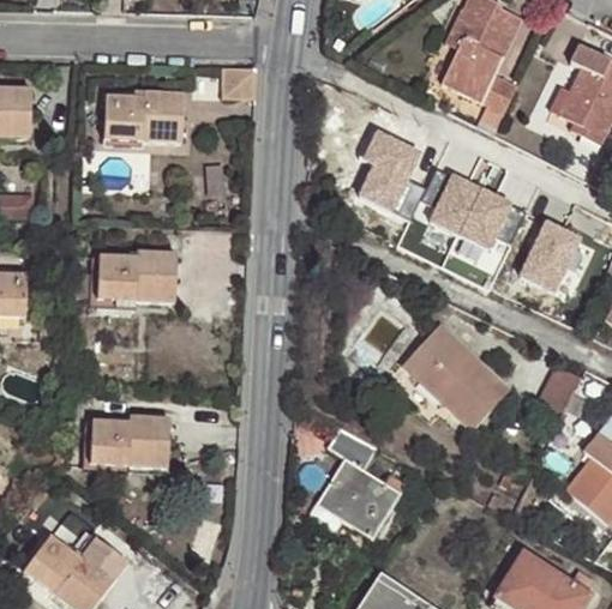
[(441,83),(503,112),(517,84),(496,73),(521,17),(501,10),(503,5),(493,0),(469,0),(466,10),(461,8),(451,28),(465,34),(456,48),(441,83)]
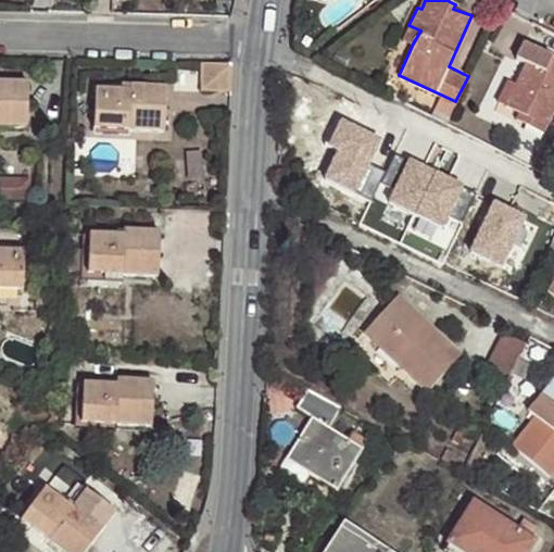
[(403,38),(413,44),(420,30),(408,25),(403,38)]
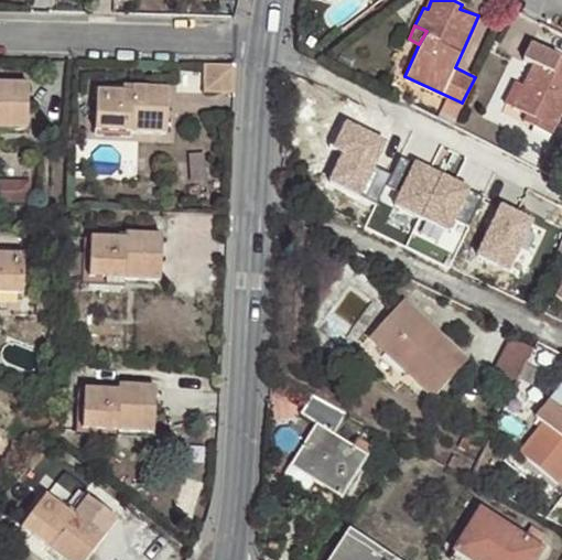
[(514,103),(528,110),(539,116),(536,124),(550,131),(561,108),(561,54),(531,40),(525,54),(535,61),(514,103)]
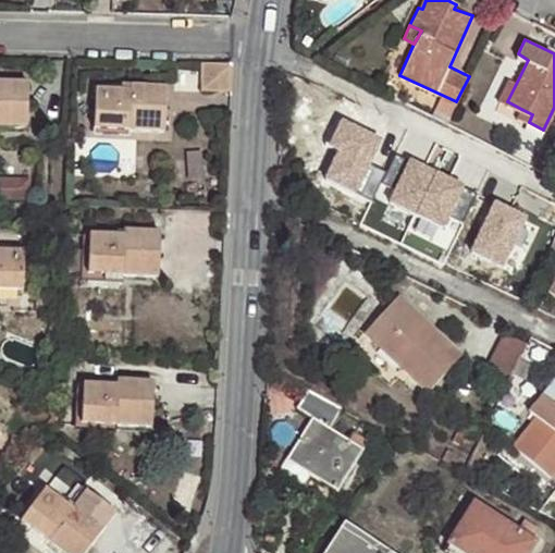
[(232,87),(233,62),(202,61),(201,87),(232,87)]
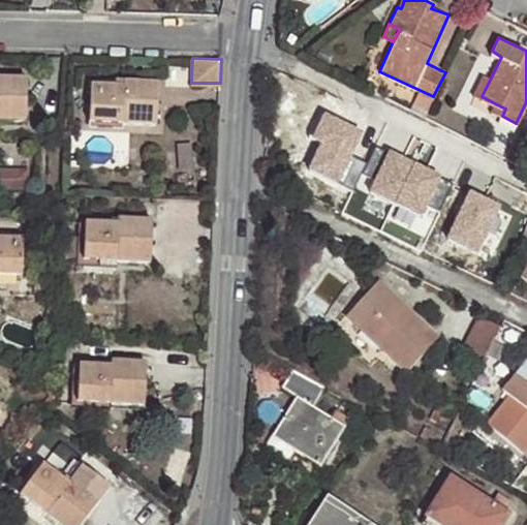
[(0,118),(26,120),(27,78),(0,76),(0,118)]
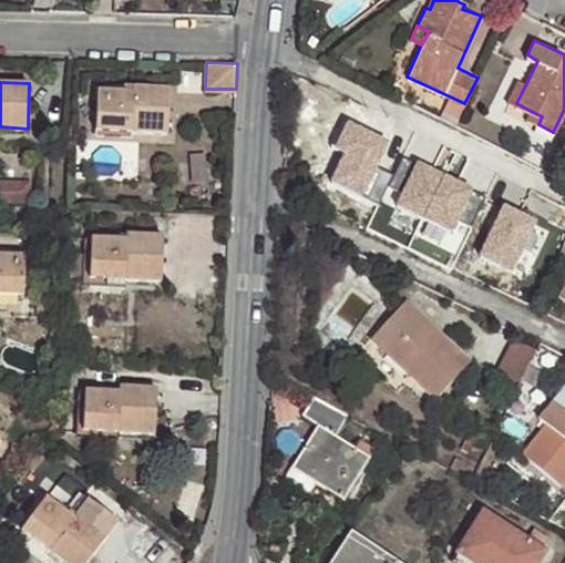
[(99,92),(98,131),(167,134),(170,89),(133,86),(133,93),(99,92)]
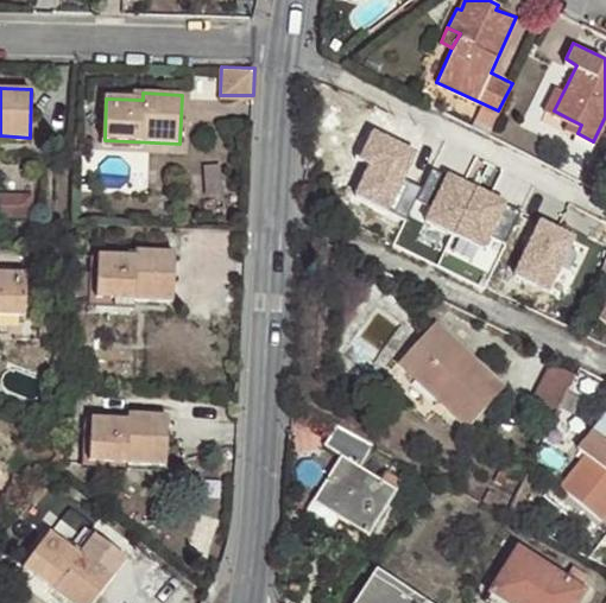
[(581,125),(569,119),(565,128),(578,133),(581,125)]
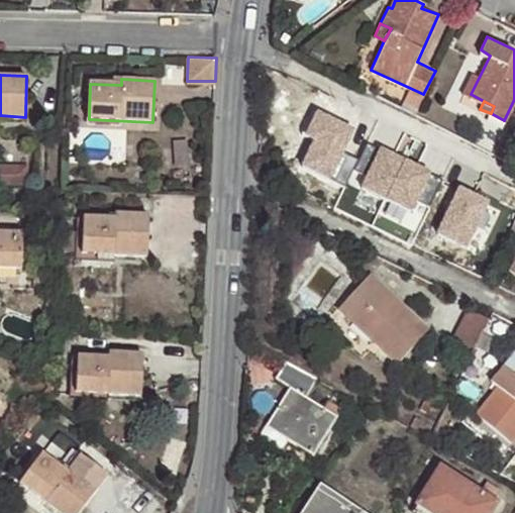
[(344,182),(367,138),(313,110),(304,132),(314,139),(303,165),(344,182)]
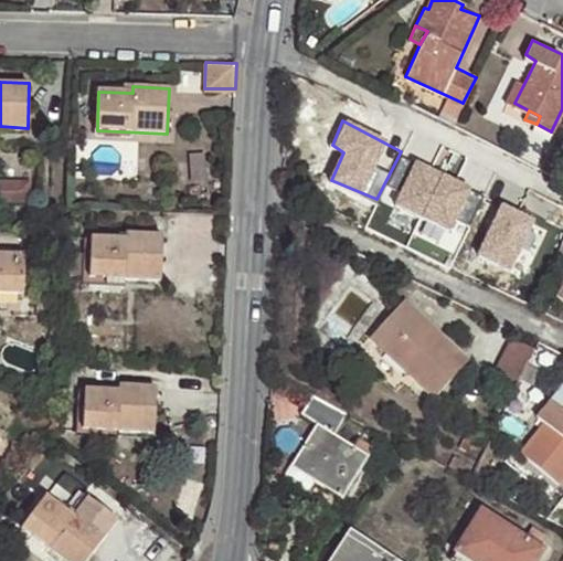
[(562,148),(553,144),(544,162),(555,169),(562,155),(562,148)]
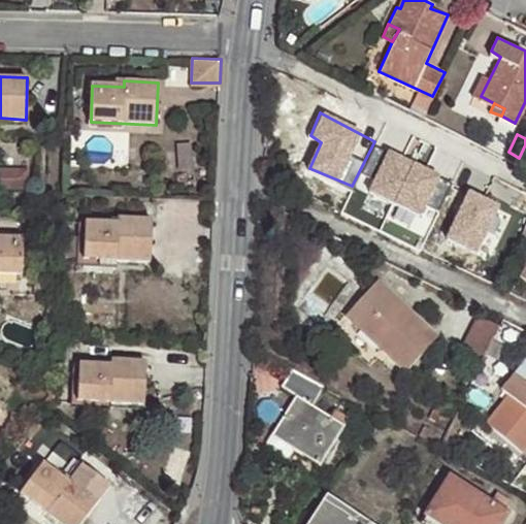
[(458,184),(374,141),(352,186),(377,198),(382,190),(414,204),(398,235),(426,248),(458,184)]
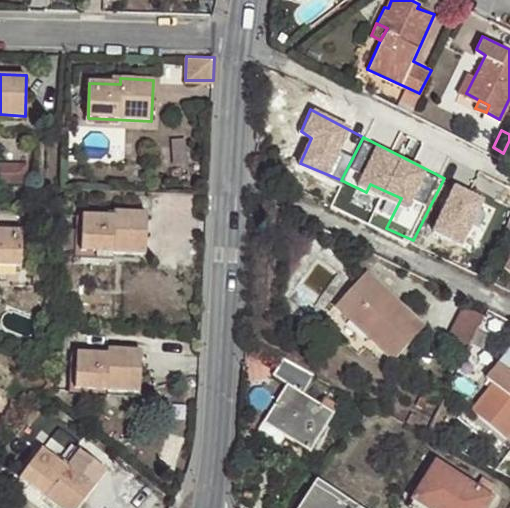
[(4,160),(5,178),(30,177),(29,159),(4,160)]
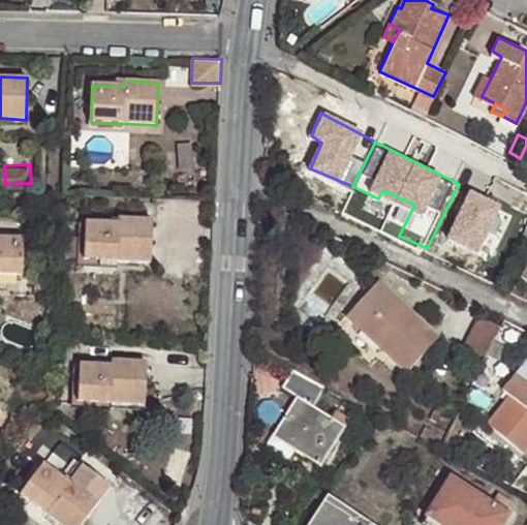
[(469,186),(452,239),(487,250),(504,197),(469,186)]
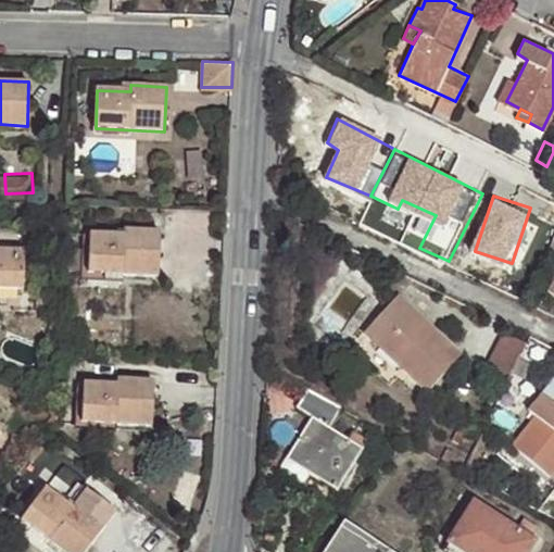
[(553,200),(549,198),(537,226),(553,234),(553,200)]
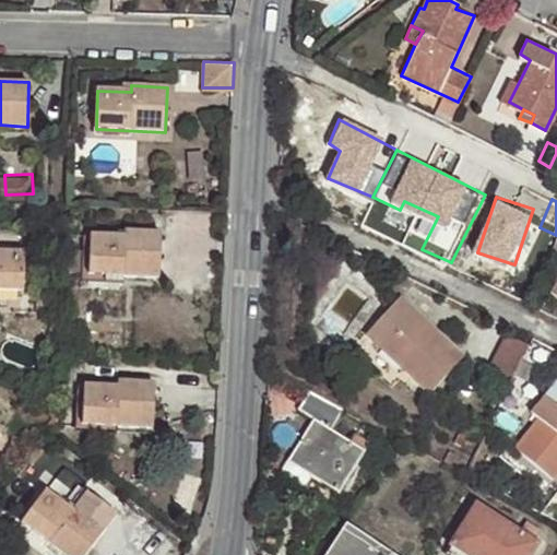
[(92,235),(90,273),(161,276),(162,233),(126,231),(126,236),(92,235)]
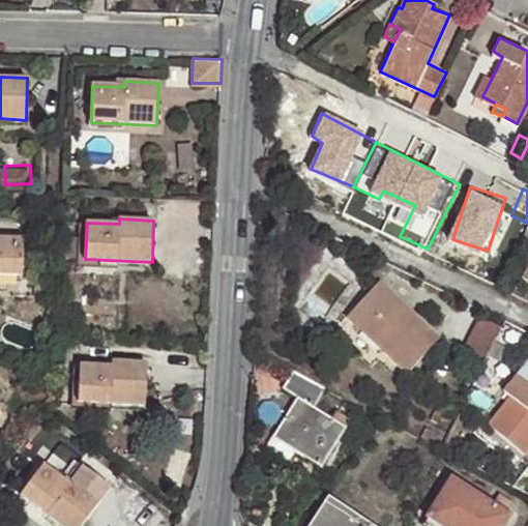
[(0,273),(23,275),(26,237),(0,236),(0,273)]
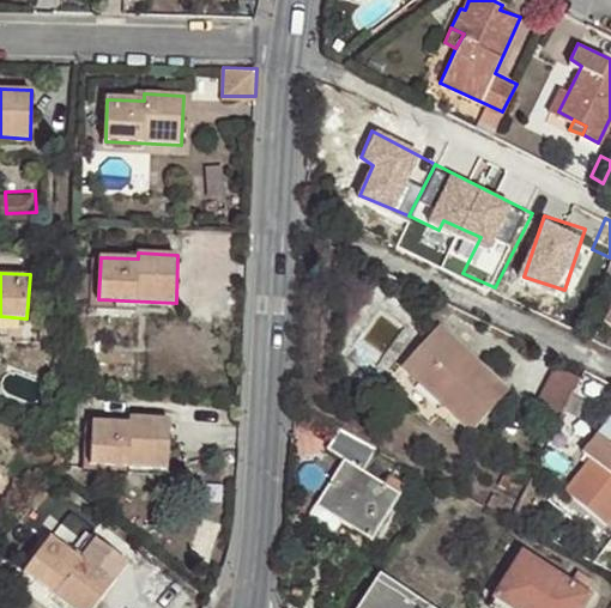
[(400,364),(471,430),(507,389),(436,323),(400,364)]
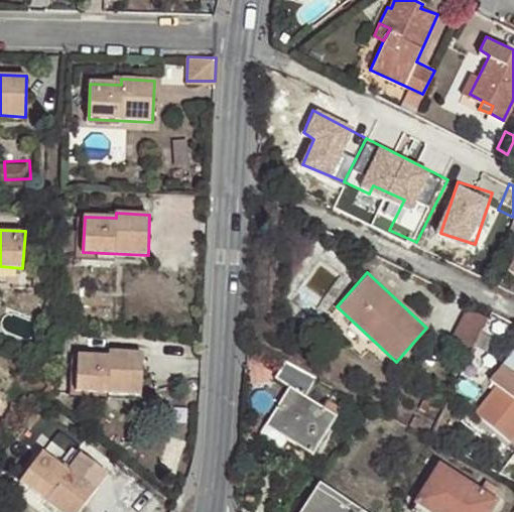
[(468,356),(487,317),(466,307),(446,345),(468,356)]
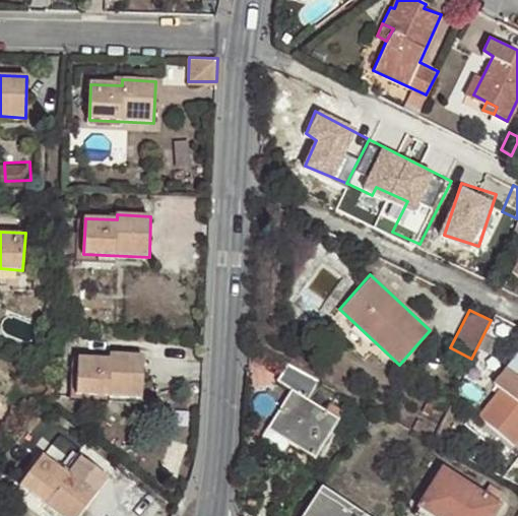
[(77,358),(76,394),(142,396),(143,353),(111,352),(111,358),(77,358)]
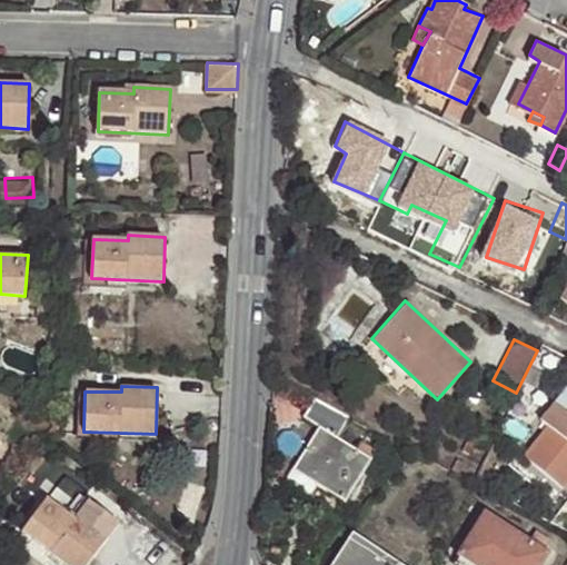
[(330,403),(316,395),(302,416),(317,425),(295,459),(320,475),(315,484),(344,501),(369,456),(336,434),(349,413),(330,403)]
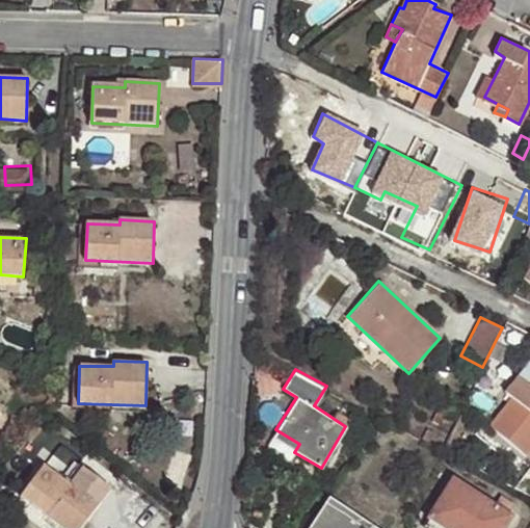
[(496,416),(529,432),(529,383),(528,385),(523,379),(517,375),(504,393),(510,398),(496,416)]
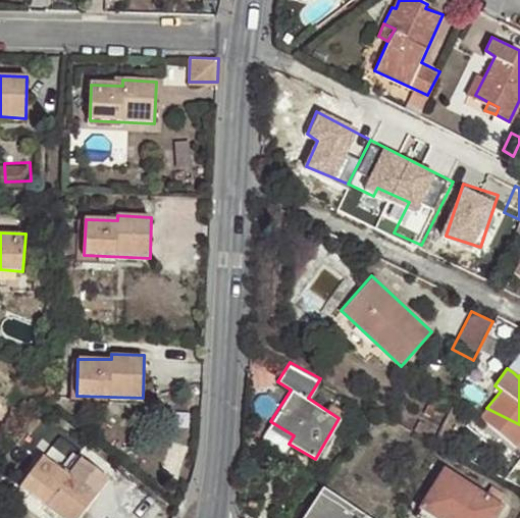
[(41,387),(55,387),(55,377),(41,372),(41,387)]
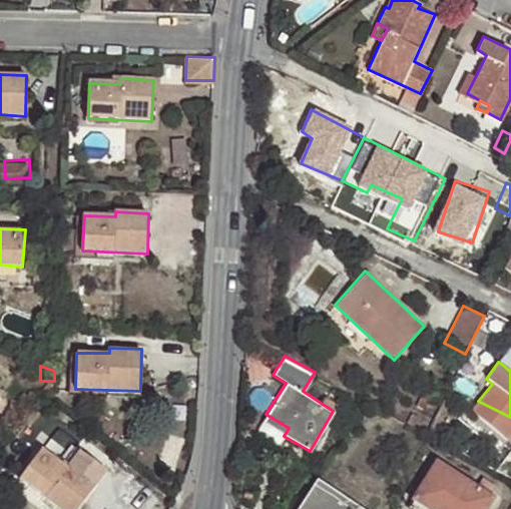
[(506,438),(510,431),(510,417),(478,401),(471,411),(506,438)]
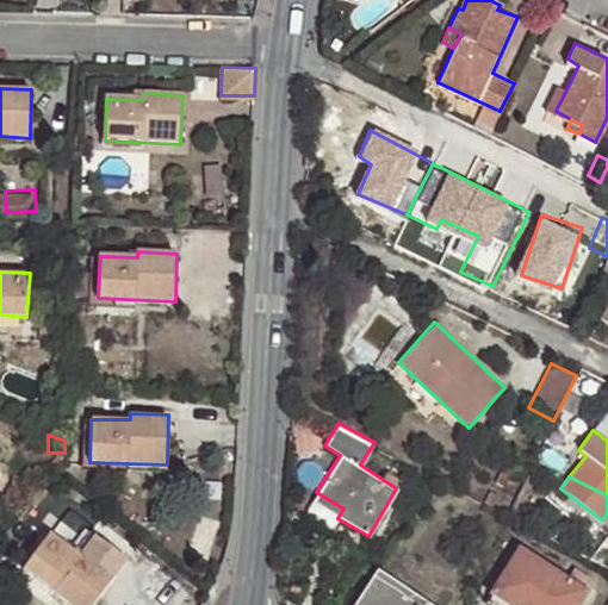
[(343,509),(316,492),(311,500),(337,518),(343,509)]
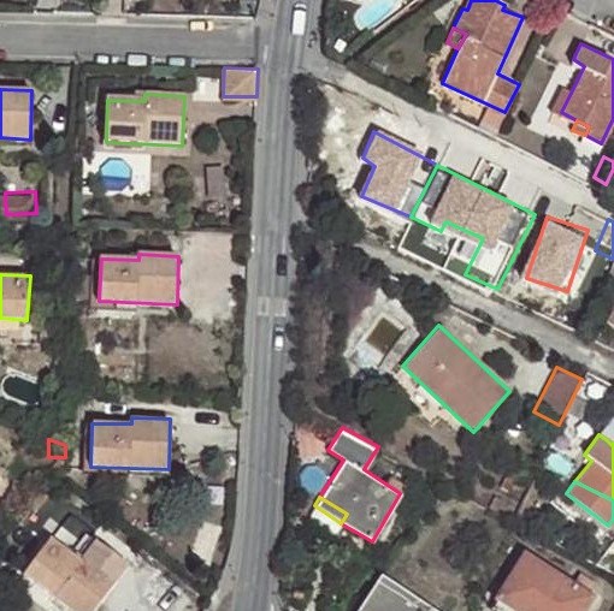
[(51,540),(24,575),(70,610),(93,610),(129,567),(96,541),(80,563),(51,540)]
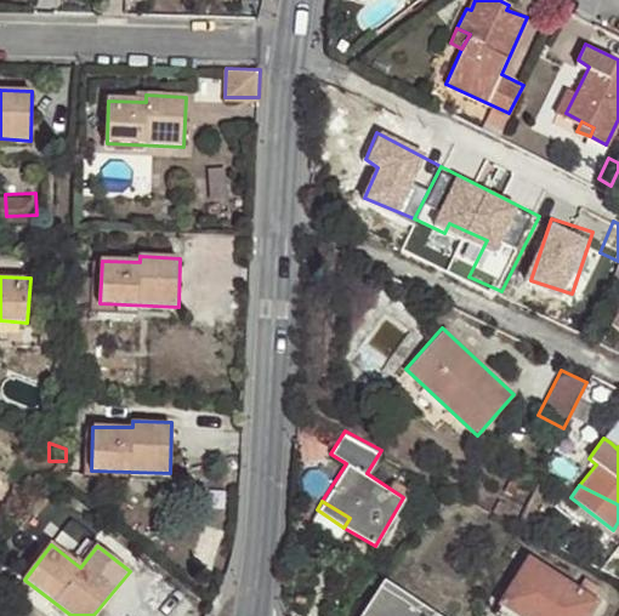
[(526,557),(503,594),(531,611),(527,615),(585,615),(596,599),(526,557)]
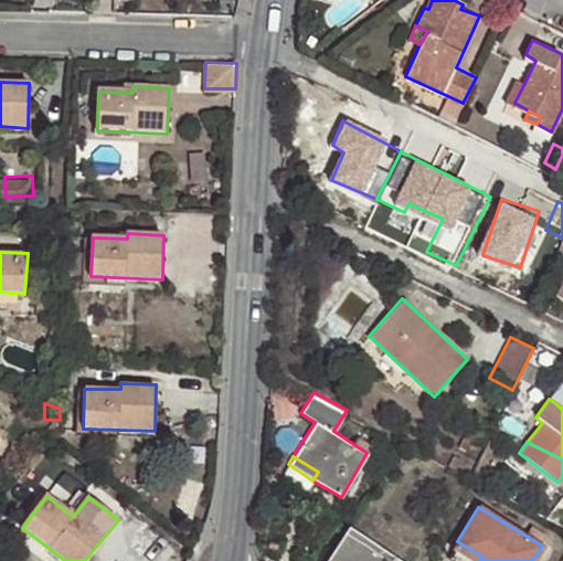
[(401,560),(349,526),(326,560),(401,560)]
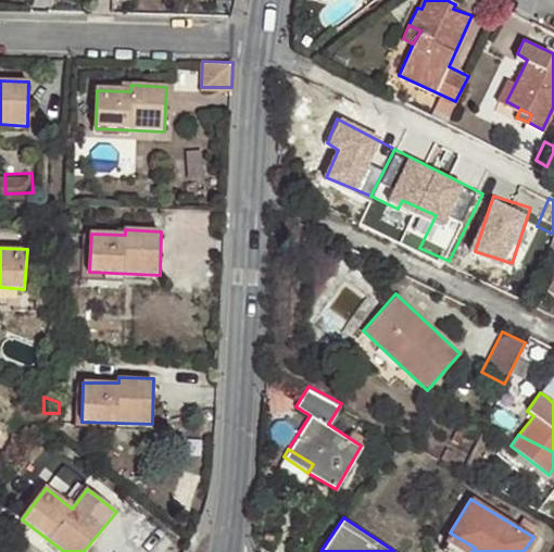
[(471,551),(475,548),(450,532),(445,541),(463,551),(471,551)]
